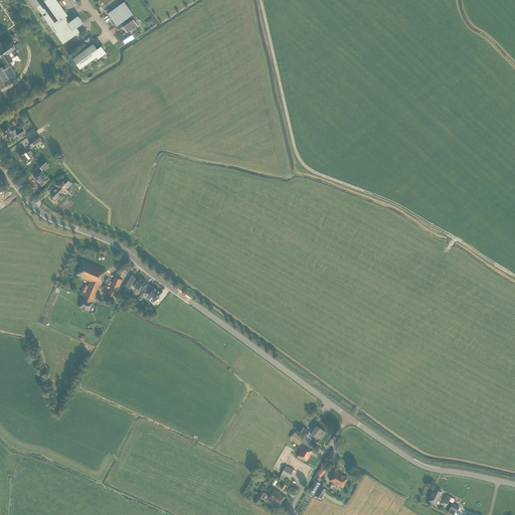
[(30,0),(36,7),(63,44),(79,32),(76,27),(81,23),(76,17),(69,22),(65,17),(67,15),(56,0),(30,0)]
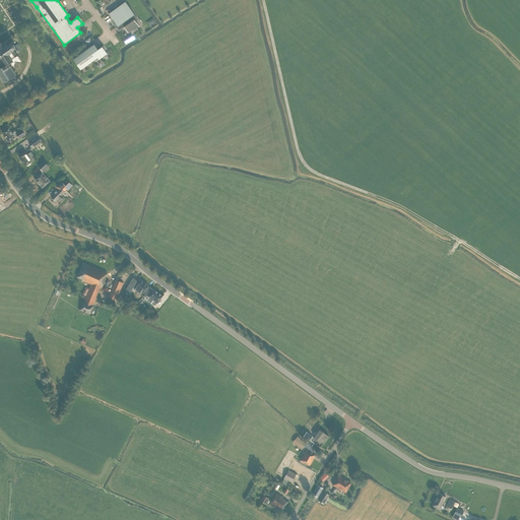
[(135,19),(137,17),(125,2),(109,14),(118,26),(120,24),(123,27),(124,27),(128,33),(139,26),(135,19)]
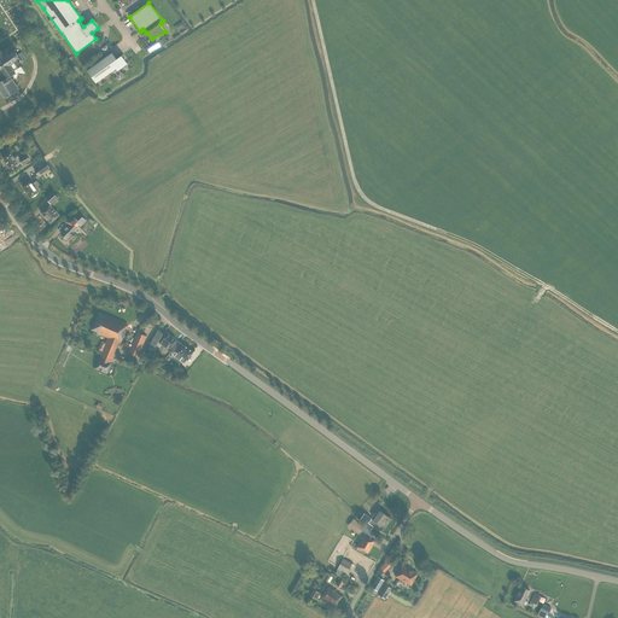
[(13,75),(16,79),(24,73),(22,69),(23,69),(19,63),(25,59),(21,52),(18,54),(17,52),(13,51),(11,51),(9,47),(3,52),(0,48),(0,89),(3,92),(1,93),(4,97),(5,97),(5,98),(12,93),(15,97),(19,93),(17,89),(18,88),(11,77),(13,75)]
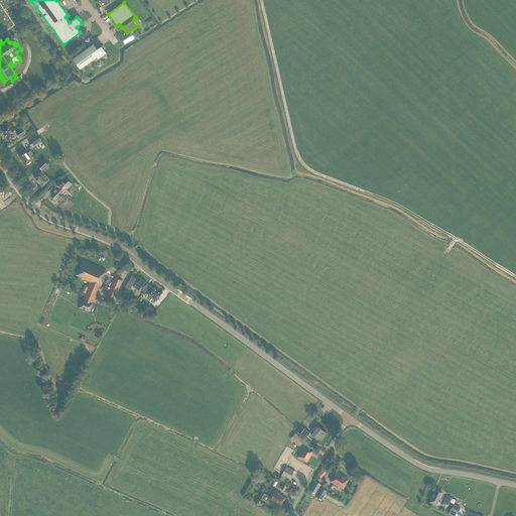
[(97,49),(94,43),(73,58),(80,69),(97,56),(98,58),(106,52),(104,49),(105,48),(102,45),(97,49)]
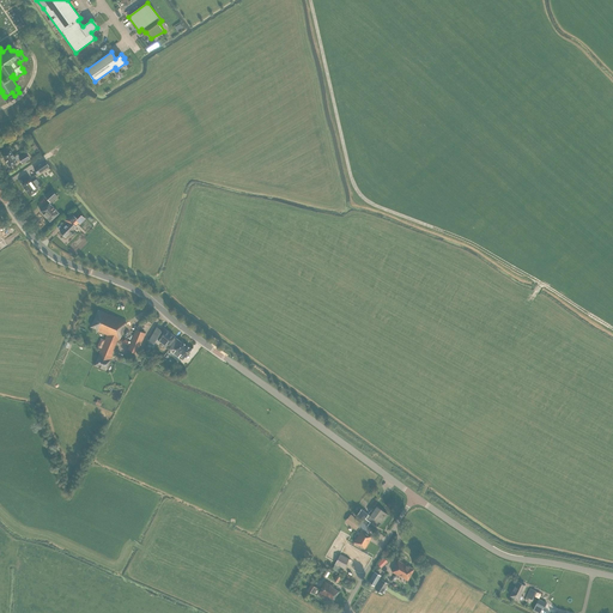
[(2,156),(10,167),(17,162),(20,159),(23,164),(30,159),(25,153),(19,157),(18,155),(14,157),(11,151),(2,156)]
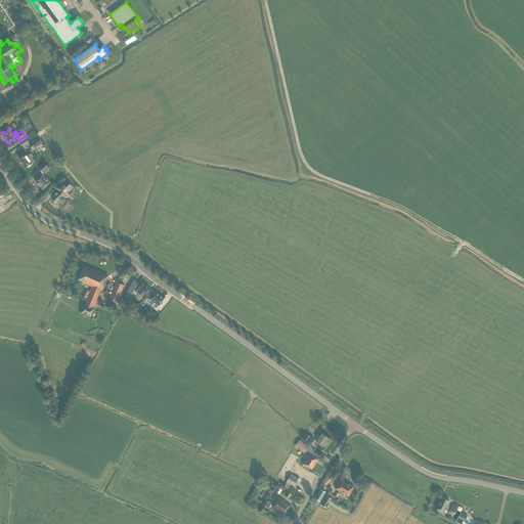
[(29,143),(31,148),(42,143),(40,138),(29,143)]
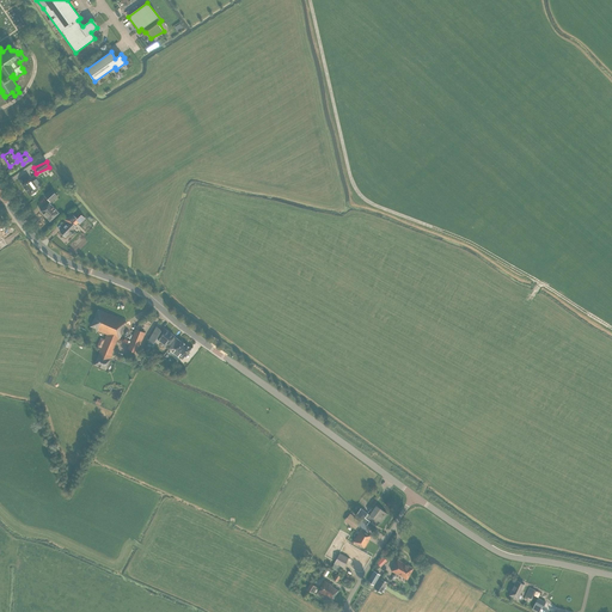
[(37,190),(35,185),(38,183),(36,179),(32,182),(30,178),(22,184),(30,195),(37,190)]
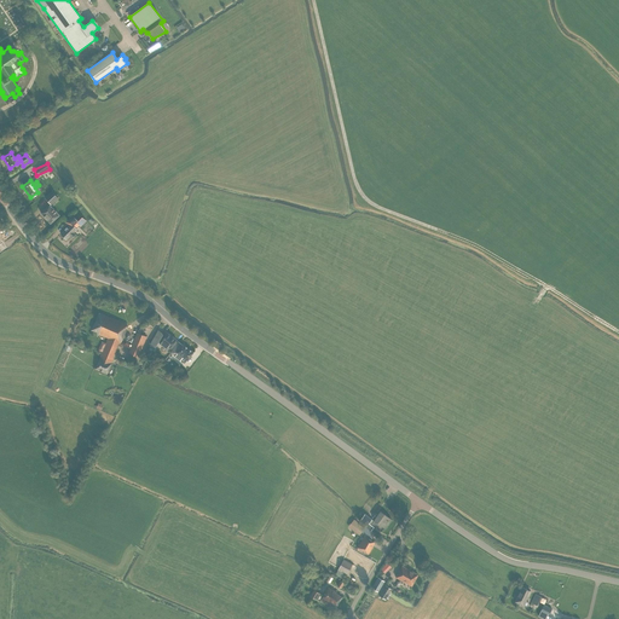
[(51,204),(58,198),(52,191),(45,197),(51,204)]
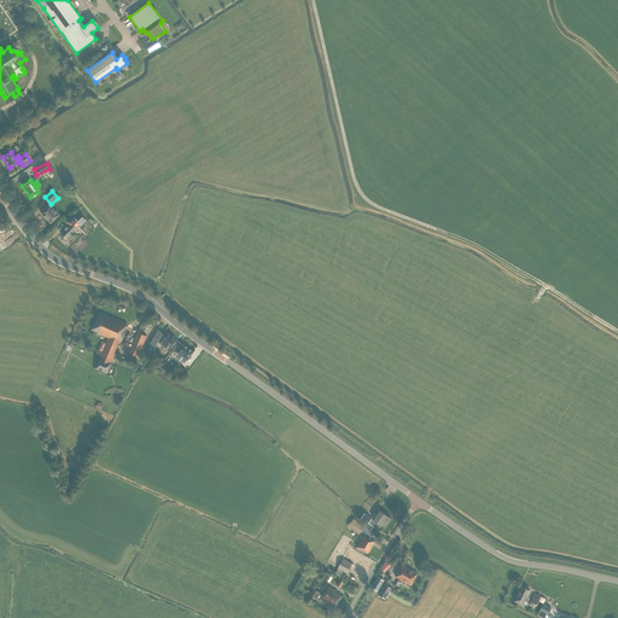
[(41,213),(51,223),(59,215),(50,204),(41,213)]
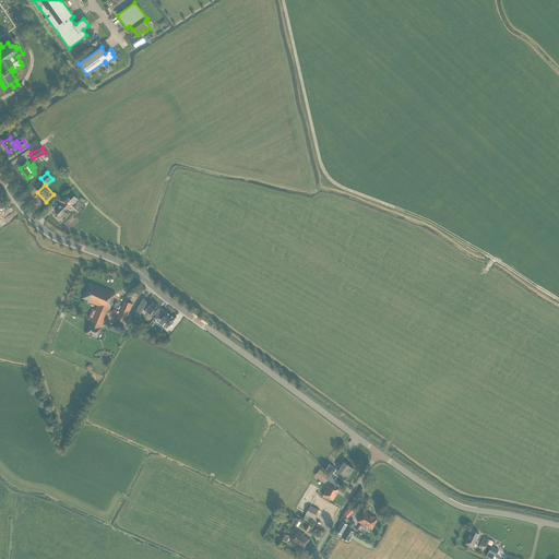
[(69,199),(66,194),(59,201),(62,203),(55,211),(60,216),(63,213),(64,214),(68,211),(67,210),(70,206),(69,205),(72,202),(72,203),(78,199),(73,194),(69,199)]
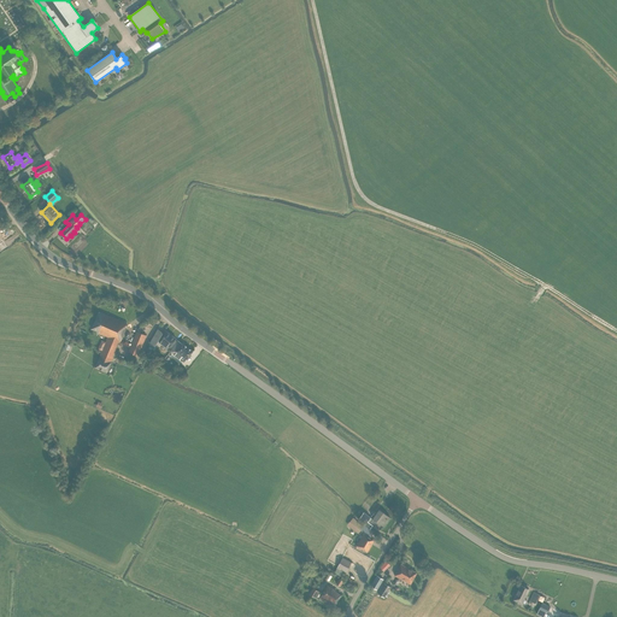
[(125,329),(124,329),(127,323),(110,316),(110,317),(99,312),(92,329),(95,330),(94,333),(98,334),(98,333),(107,338),(94,368),(106,372),(119,342),(125,329)]
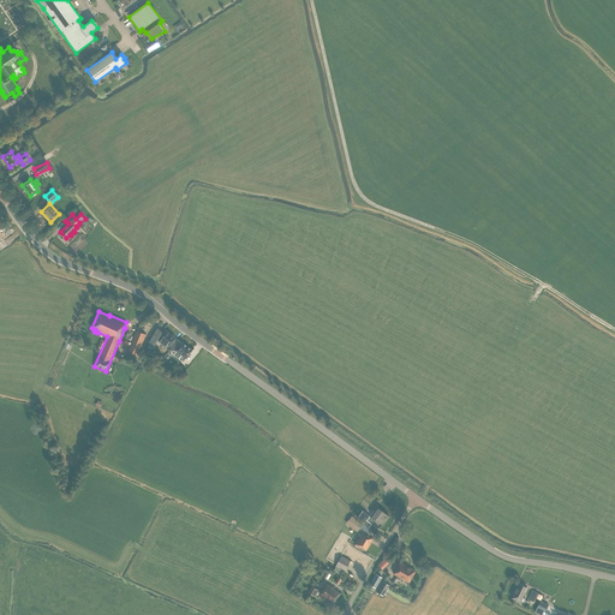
[(162,333),(162,332),(156,328),(149,341),(155,345),(157,340),(163,345),(165,342),(169,346),(175,338),(165,329),(162,333)]
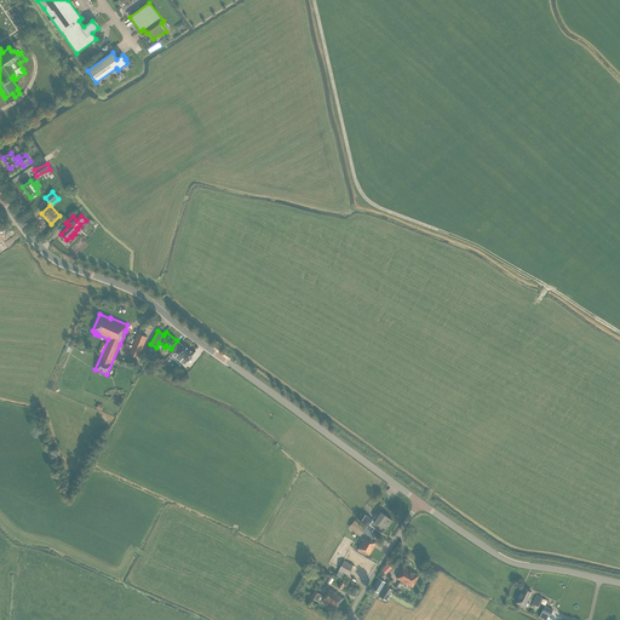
[(137,333),(128,354),(138,357),(147,337),(137,333)]
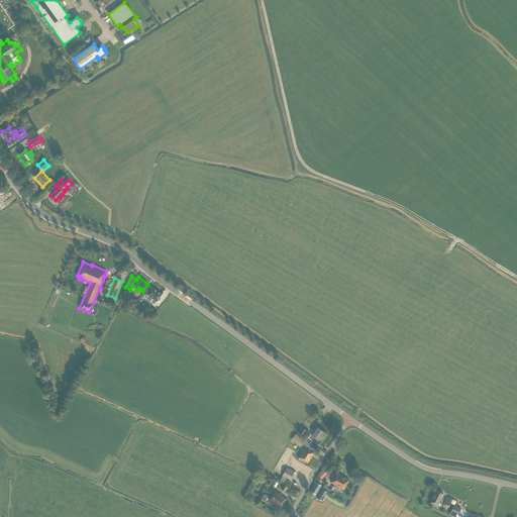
[(152,288),(148,286),(142,294),(140,297),(142,299),(144,296),(150,301),(152,298),(157,301),(162,294),(152,288)]
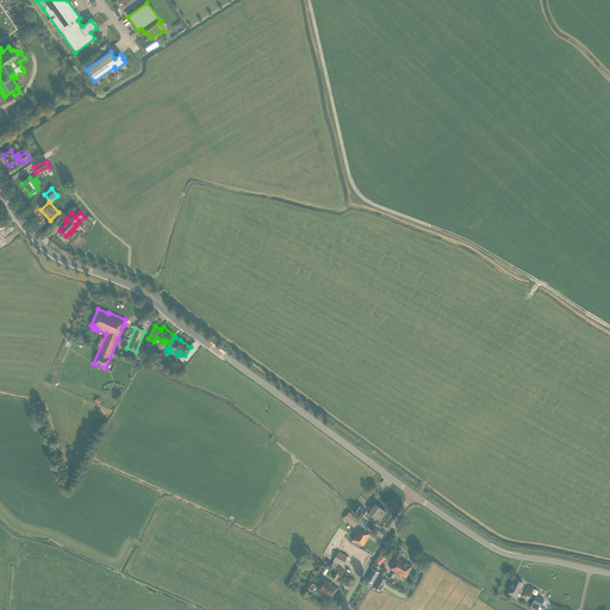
[(366,523),(372,515),(375,518),(379,521),(386,512),(381,509),(374,504),(368,512),(368,514),(366,512),(366,511),(359,506),(355,512),(361,517),(360,520),(366,523)]
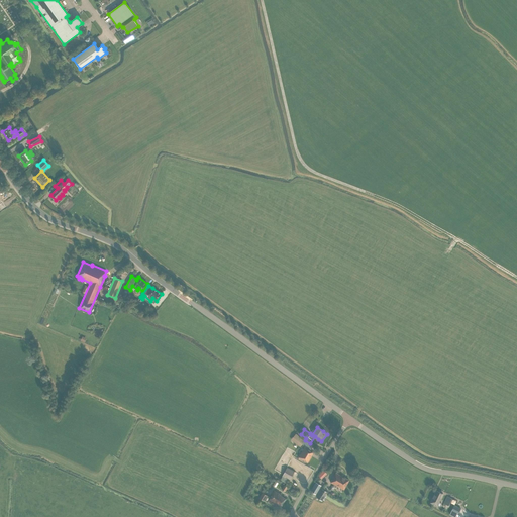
[(295,438),(292,443),(300,449),(304,443),(295,438)]
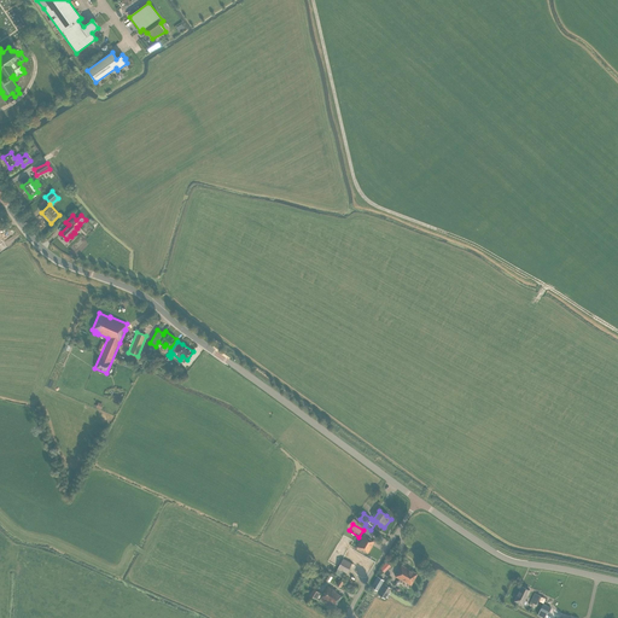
[(375,541),(365,535),(356,547),(367,553),(373,544),(375,541)]
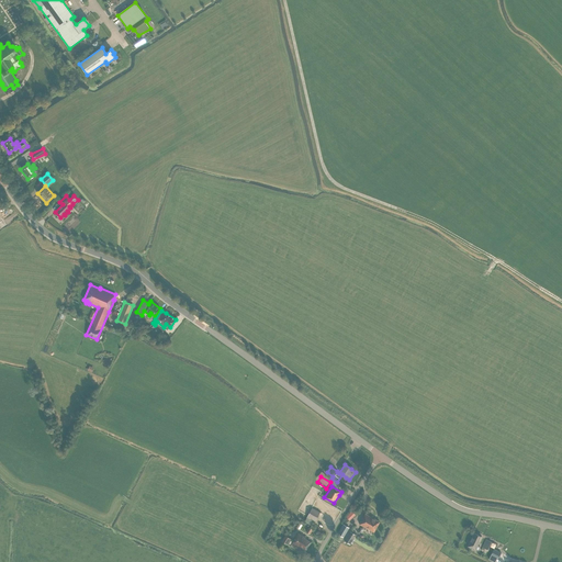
[(319,512),(312,507),(306,517),(315,521),(319,512)]
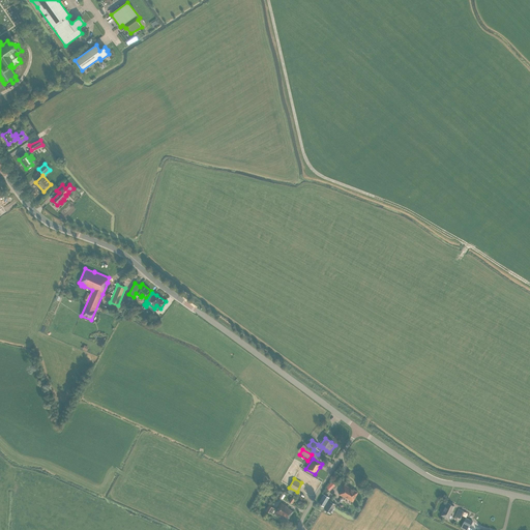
[(330,490),(335,483),(332,479),(326,486),(330,490)]
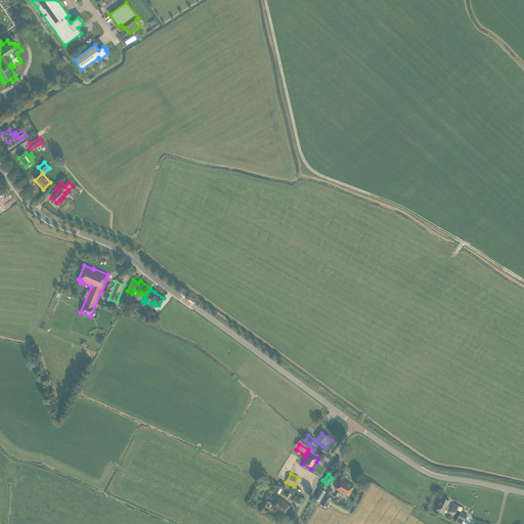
[(335,488),(349,496),(354,486),(340,479),(335,488)]
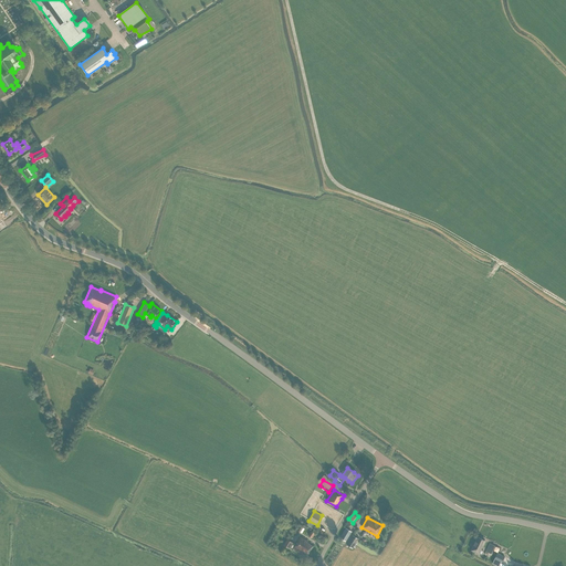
[(352,532),(346,528),(339,537),(346,541),(352,532)]
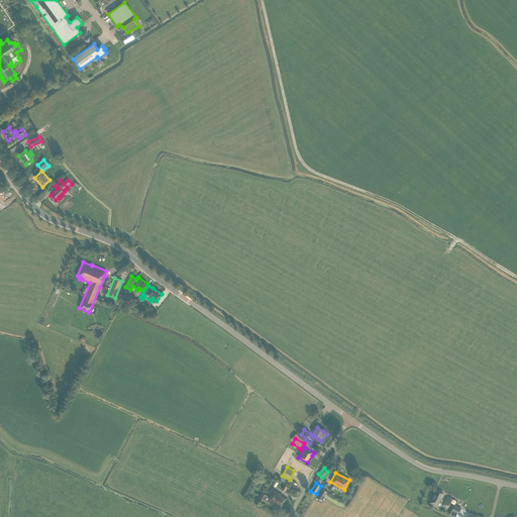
[(327,492),(322,489),(316,498),(322,501),(327,492)]
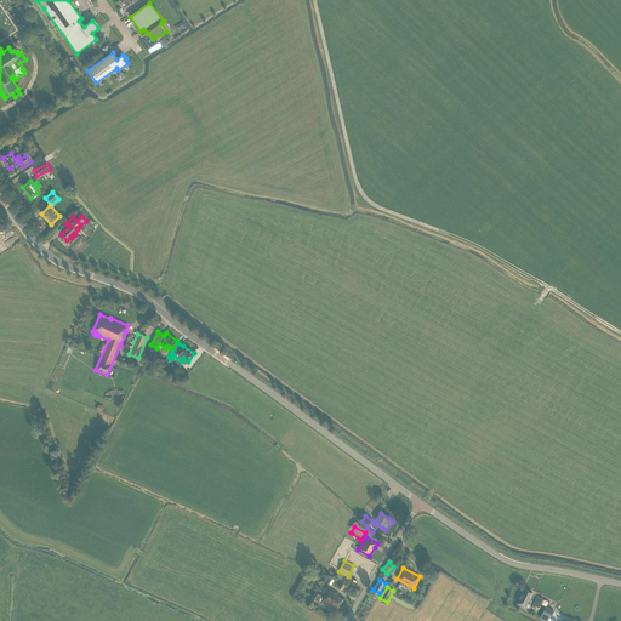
[(337,596),(339,594),(329,588),(324,597),(320,594),(315,591),(312,598),(317,600),(318,600),(322,602),(320,603),(335,611),(337,608),(343,599),(337,596)]
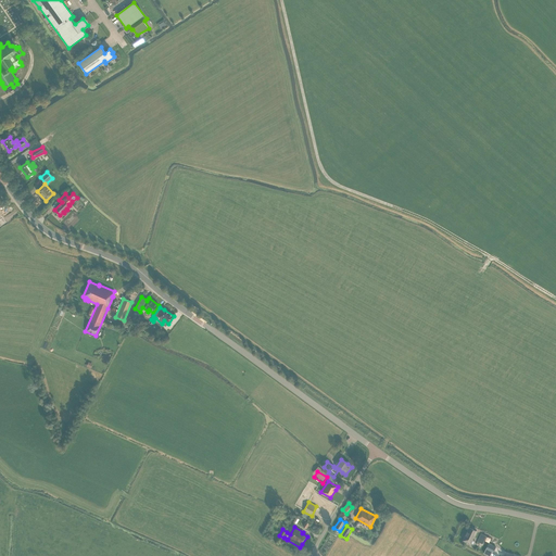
[(476,531),(468,527),(462,540),(470,544),(470,543),(472,544),(475,540),(472,539),(476,531)]
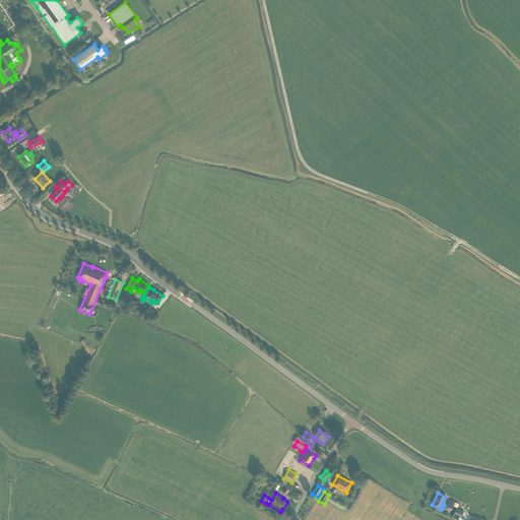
[(446,506),(451,509),(454,502),(450,499),(446,506)]
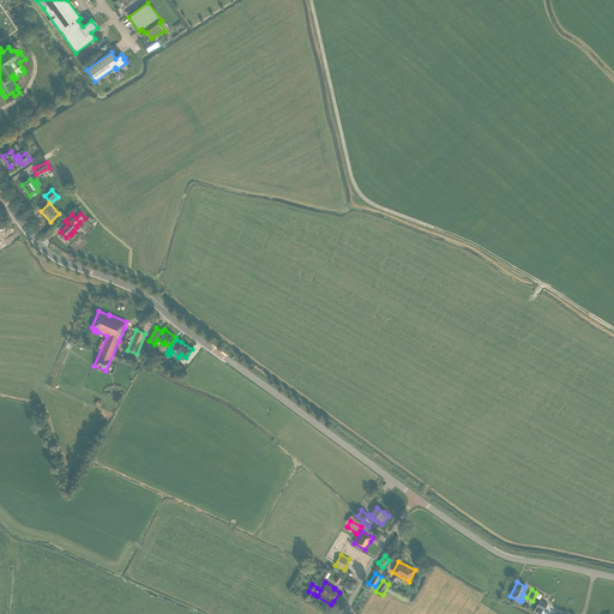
[(541,602),(539,601),(536,607),(534,611),(542,613),(543,611),(547,605),(541,601),(541,602)]
